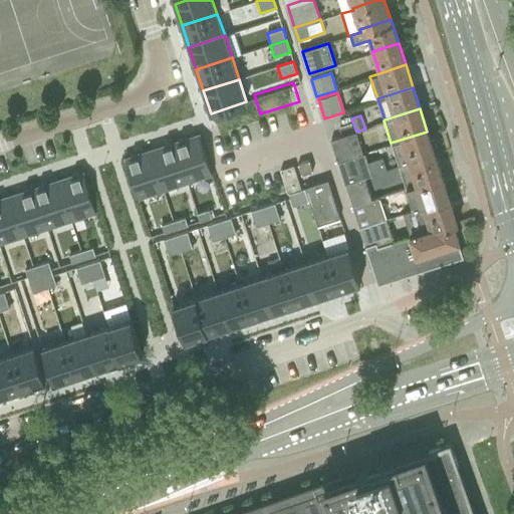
[(398,165),(434,154),(427,132),(391,143),(398,165)]
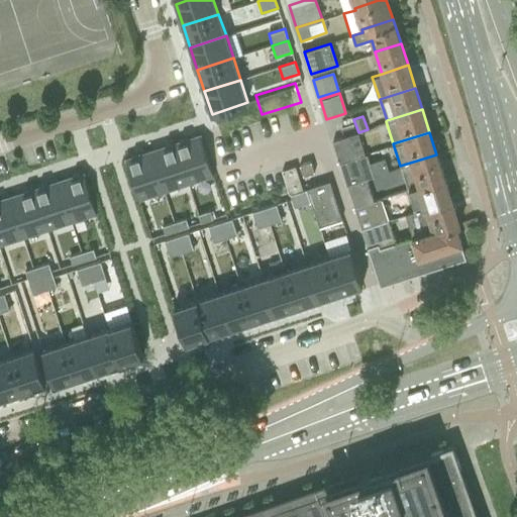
[(357,133),(332,141),(340,164),(365,156),(357,133)]
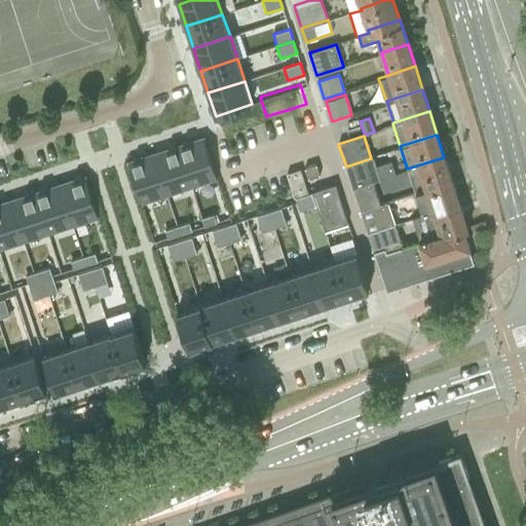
[(203,137),(179,145),(192,186),(217,178),(203,137)]
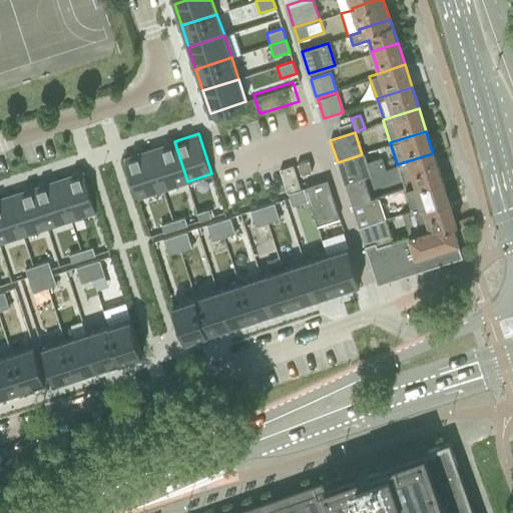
[(174,141),(149,149),(162,189),(187,181),(174,141)]
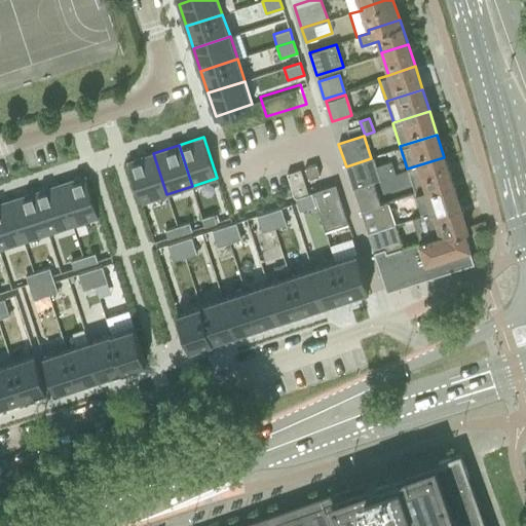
[(153,153),(127,161),(141,202),(166,194),(153,153)]
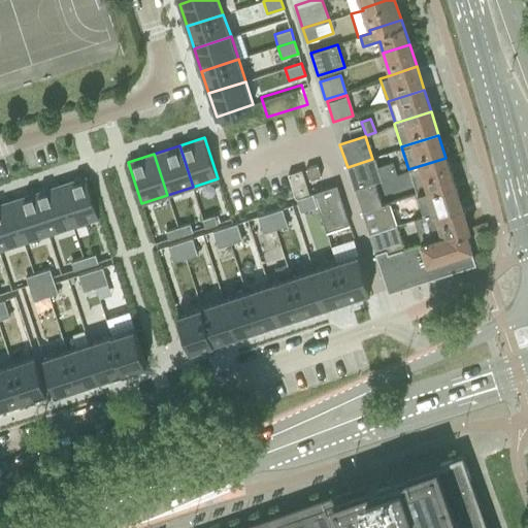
[(372,159),(348,167),(354,189),(372,183),(382,179),(374,158),(372,159)]
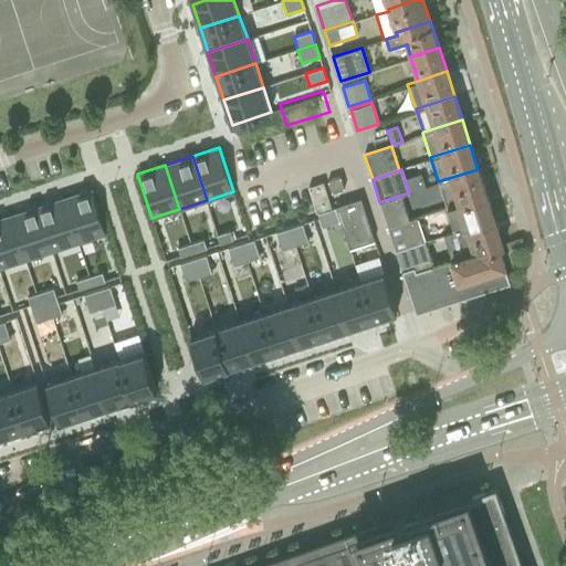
[(438,181),(446,206),(485,194),(478,169),(438,181)]
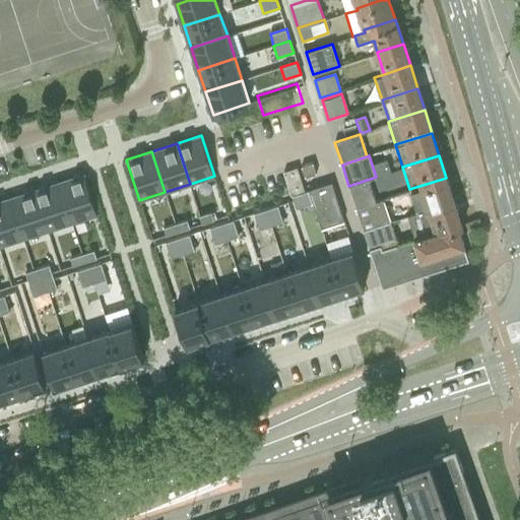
[(313,163),(302,166),(305,177),(316,174),(313,163)]
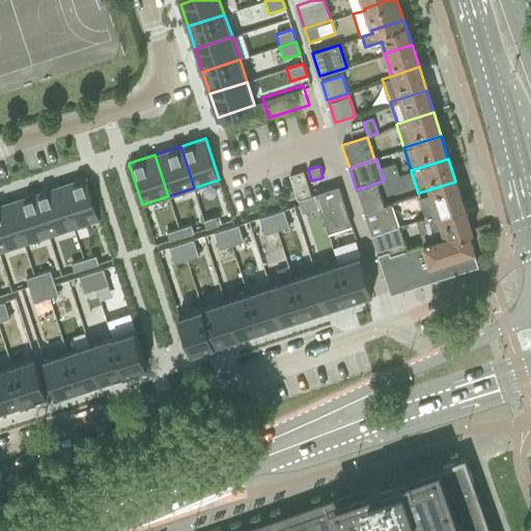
[(304,171),(291,175),(300,198),(311,195),(304,171)]
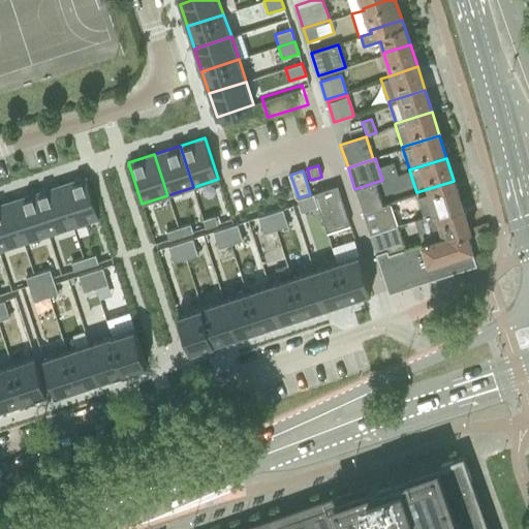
[(86,177),(60,185),(73,226),(99,218),(86,177)]
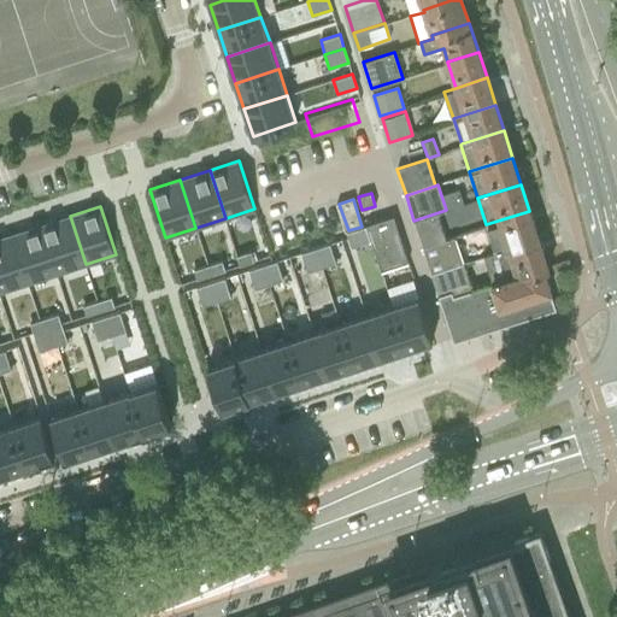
[(495,251),(497,251),(538,238),(529,211),(486,224),(495,251)]
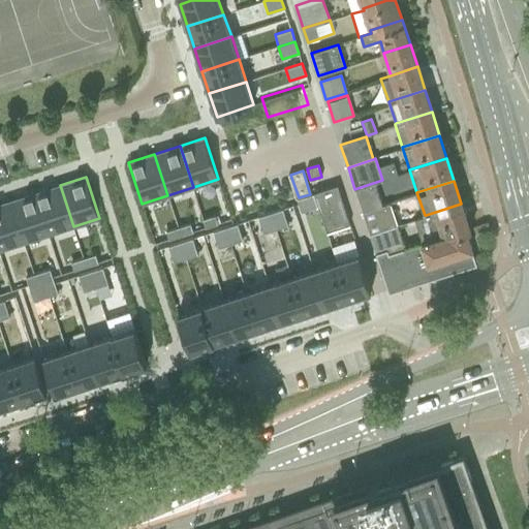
[(373,183),(354,189),(363,212),(381,206),(373,183)]
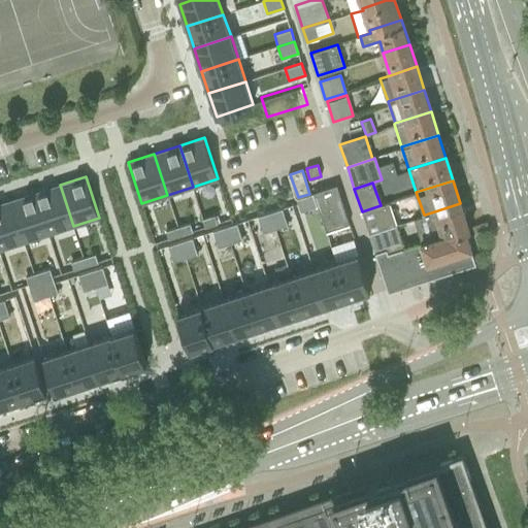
[(60,185),(35,193),(48,234),(73,226),(60,185)]
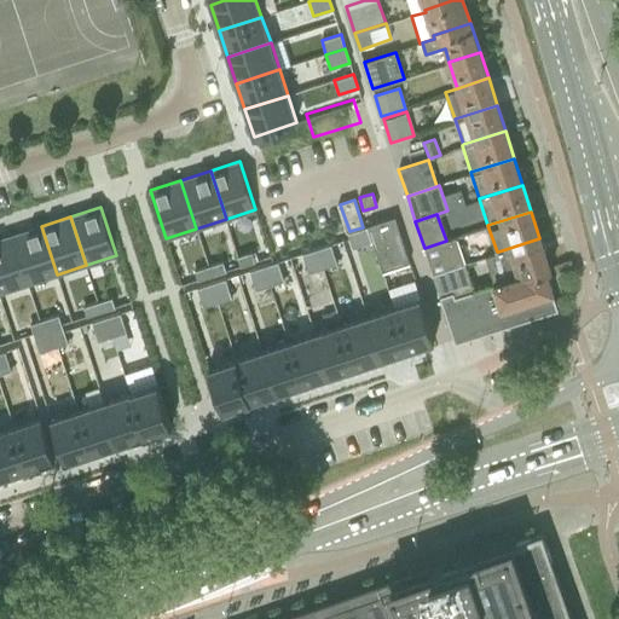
[(366,225),(382,271),(409,262),(394,217),(366,225)]
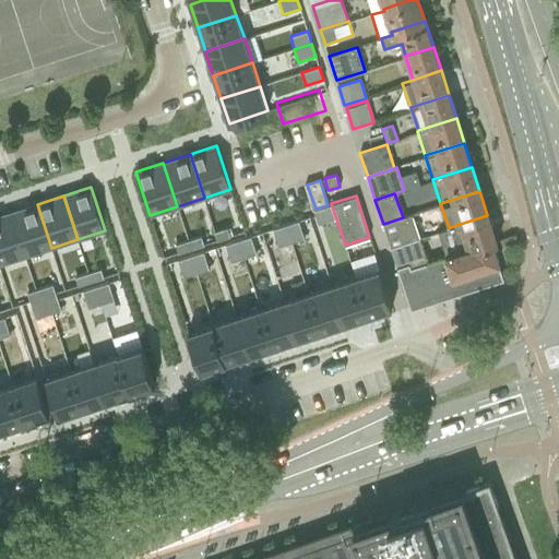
[(37,204),(10,213),(24,257),(51,248),(37,204)]
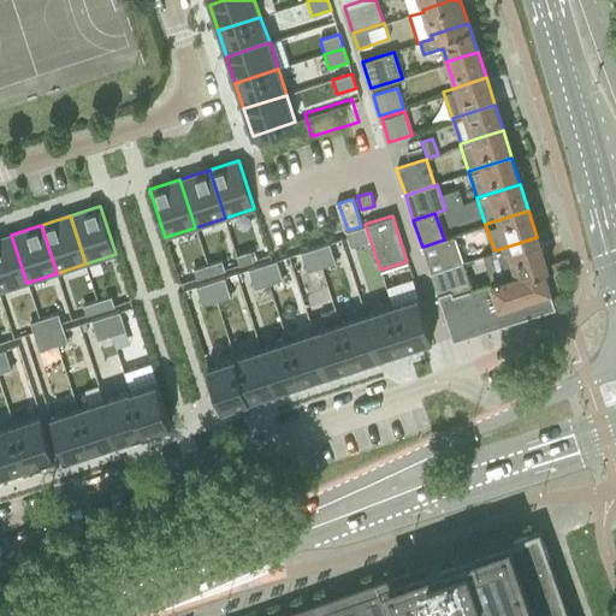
[(356,229),(345,232),(350,247),(369,241),(365,226),(356,229)]
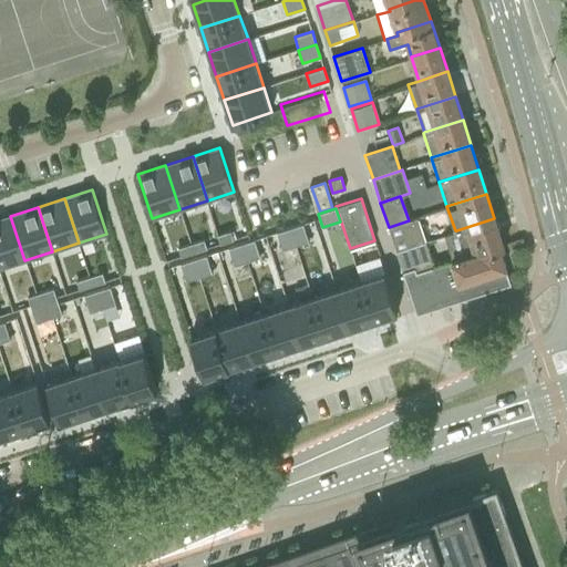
[(10,216),(0,219),(0,268),(24,260),(10,216)]
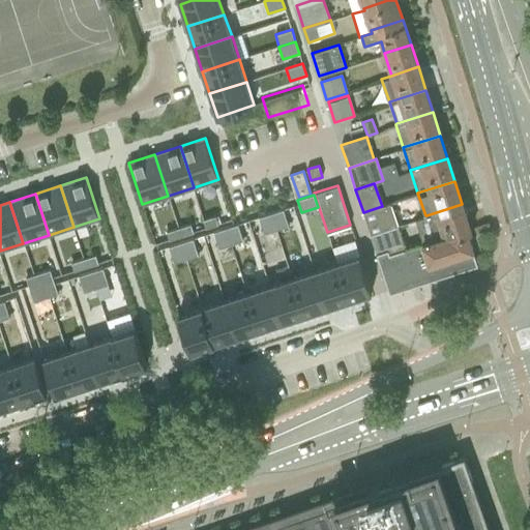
[(363,212),(371,233),(398,225),(391,203),(382,206),(363,212)]
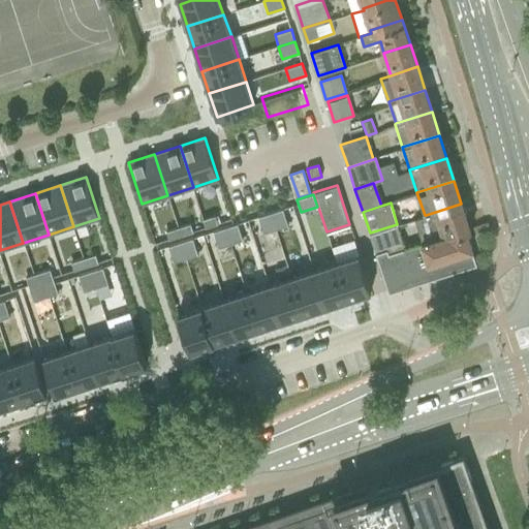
[(426,215),(434,238),(441,236),(441,238),(469,227),(461,204),(426,215)]
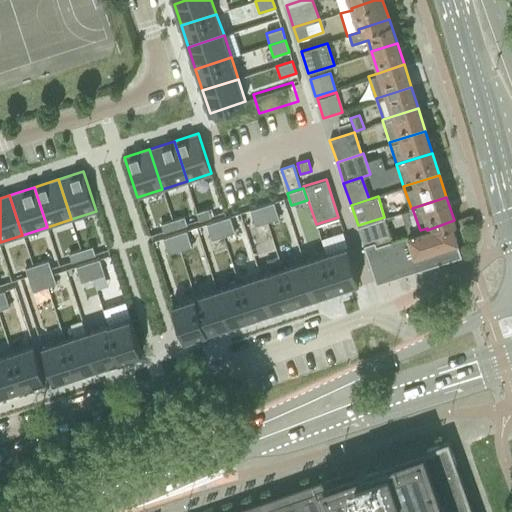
[(273,202),(262,206),(267,222),(279,218),(273,202)]
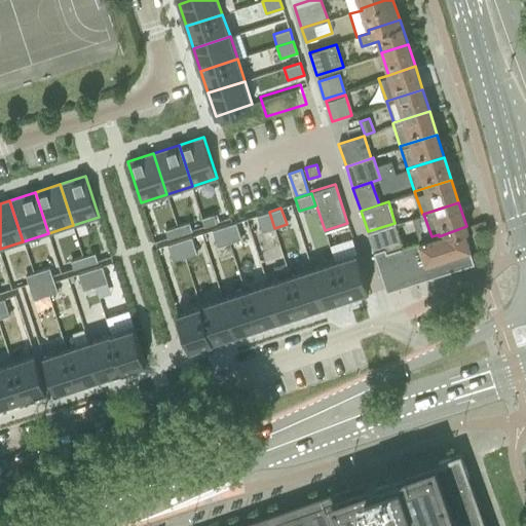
[(269,212),(257,216),(262,232),(274,228),(269,212)]
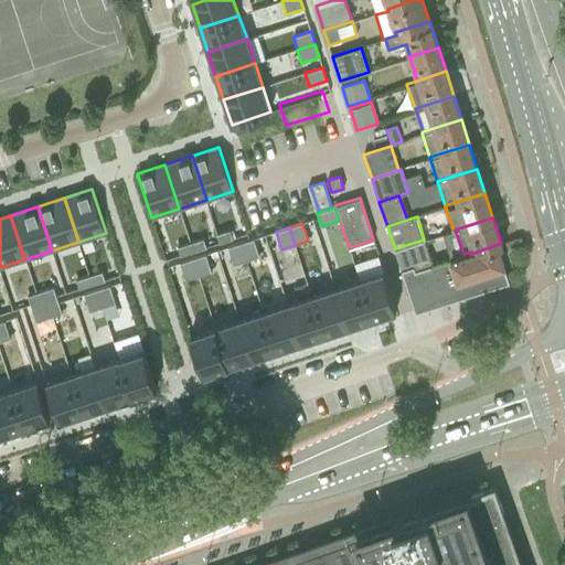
[(230,230),(216,234),(220,244),(233,240),(230,230)]
